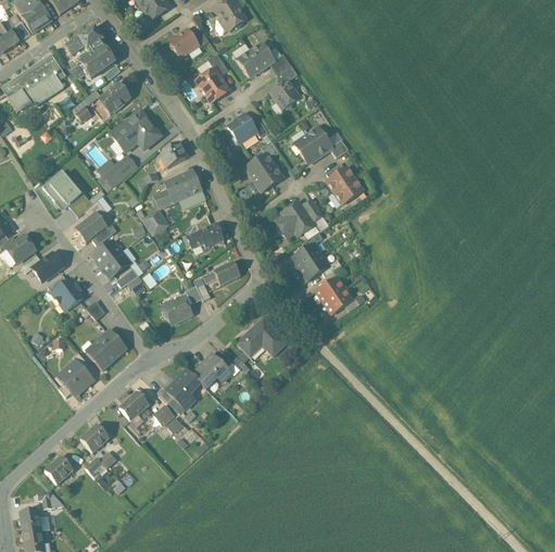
[(42,25),(25,0),(21,0),(14,4),(33,32),(42,25)]
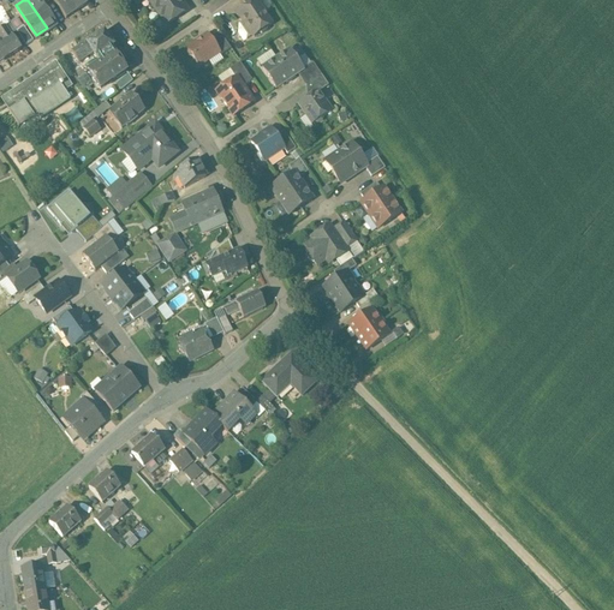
[(57,22),(42,0),(28,0),(47,28),(57,22)]
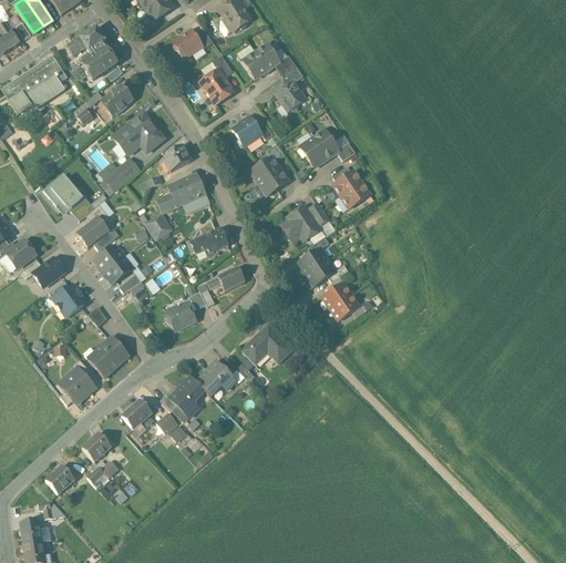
[(71,7),(67,0),(52,0),(62,13),(71,7)]
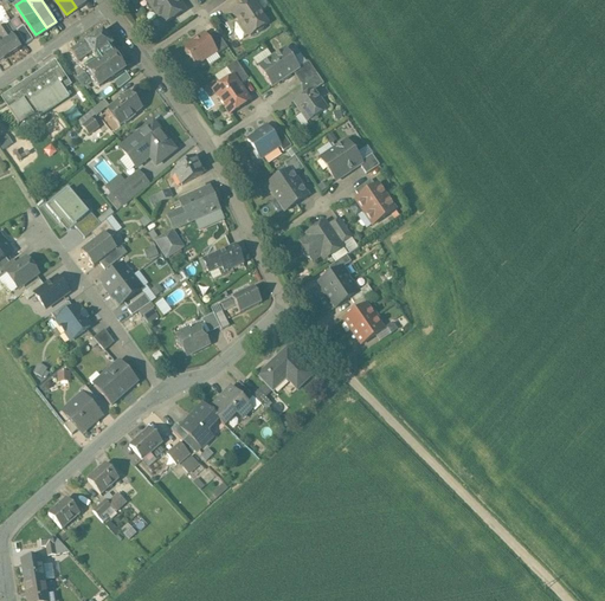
[(165,0),(155,7),(165,21),(186,7),(181,0),(165,0)]
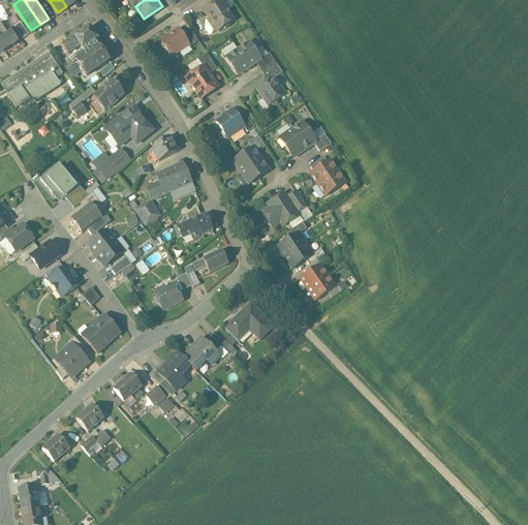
[(214,2),(209,5),(207,4),(206,10),(208,10),(220,28),(223,25),(226,26),(230,23),(231,21),(236,18),(222,0),(217,0),(214,2)]
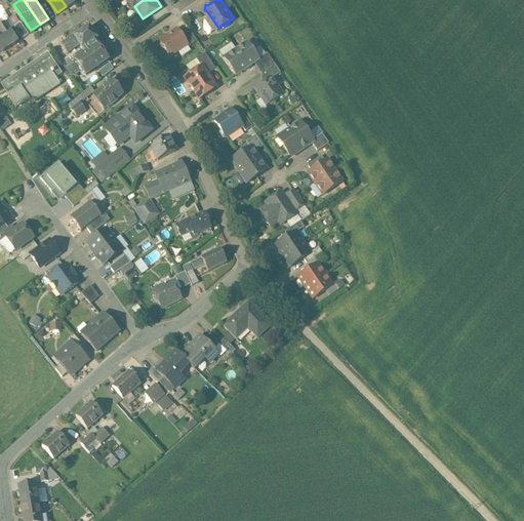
[(15,24),(10,15),(6,18),(11,27),(15,24)]
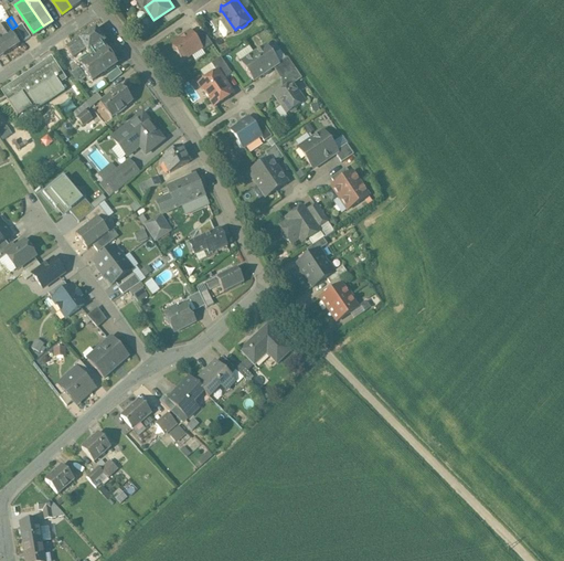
[(12,29),(7,20),(0,24),(0,29),(3,34),(1,35),(9,49),(10,49),(20,42),(12,29)]
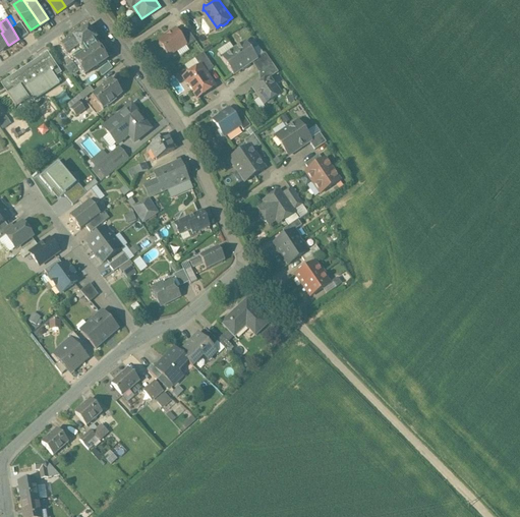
[(21,19),(20,19),(15,23),(23,35),(30,31),(21,19)]
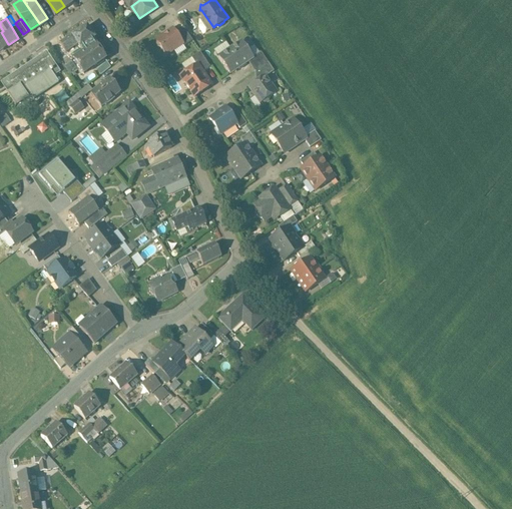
[(87,24),(77,31),(75,30),(66,36),(72,45),(78,41),(81,45),(93,37),(95,36),(87,24)]
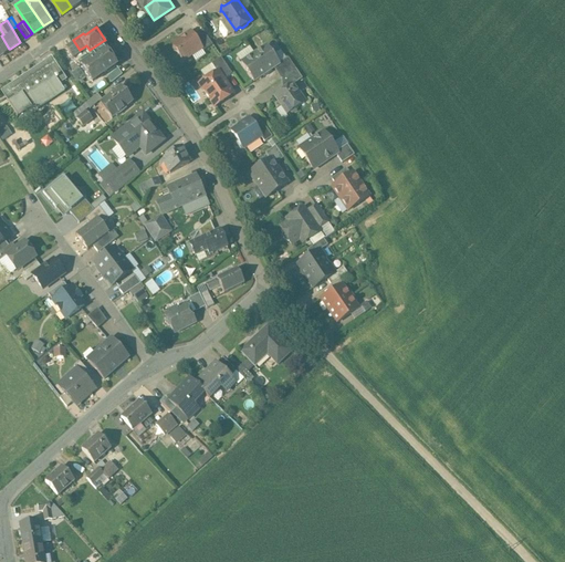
[(213,42),(203,27),(194,32),(202,45),(203,48),(213,42)]
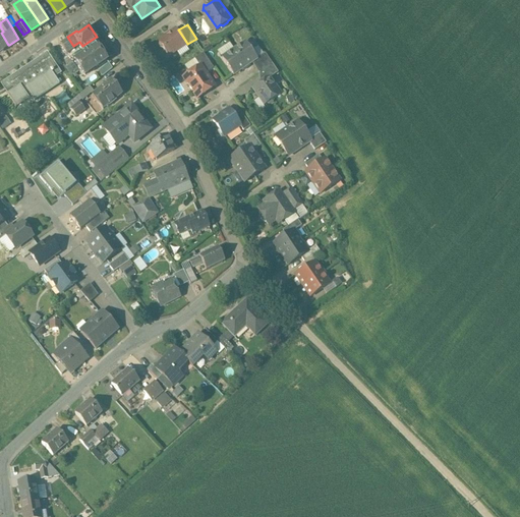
[(176,26),(160,39),(160,40),(160,43),(161,45),(164,46),(169,53),(186,42),(178,30),(176,26)]
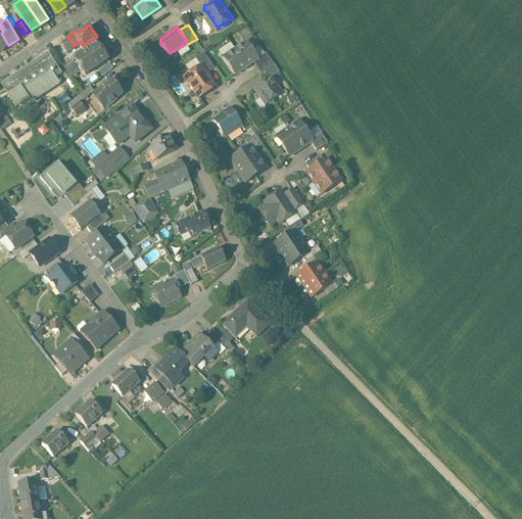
[(0,33),(0,50),(8,45),(1,33),(0,33)]
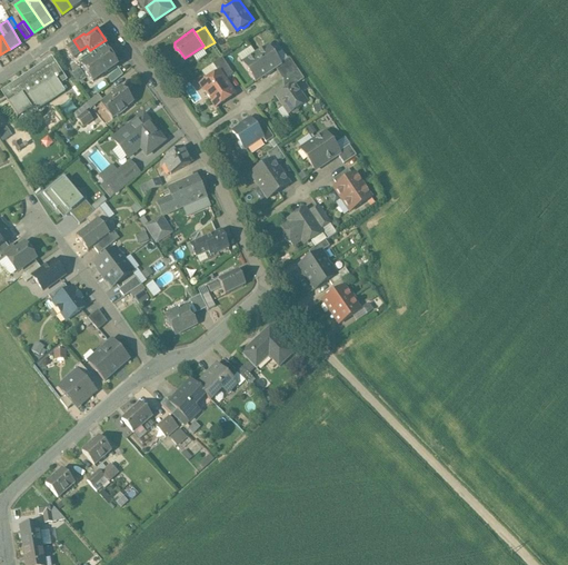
[(80,50),(73,40),(67,45),(75,55),(80,50)]
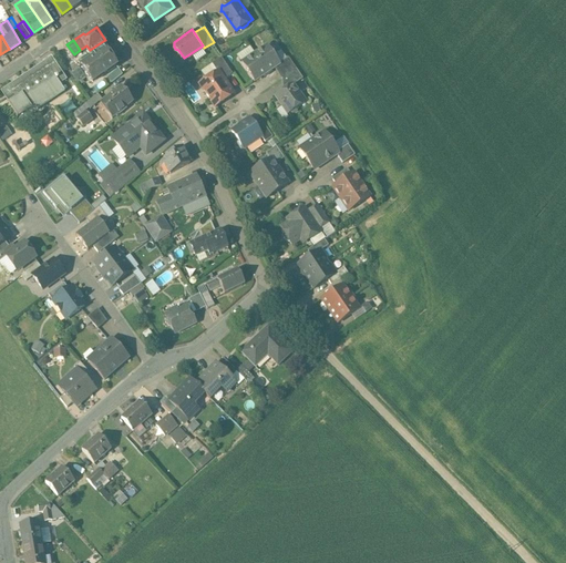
[(103,41),(90,50),(93,55),(82,63),(94,79),(117,63),(103,41)]
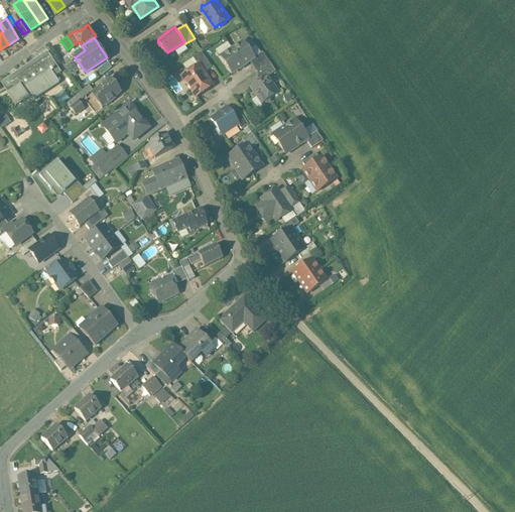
[(255,55),(244,38),(233,46),(244,64),(250,58),(255,55)]
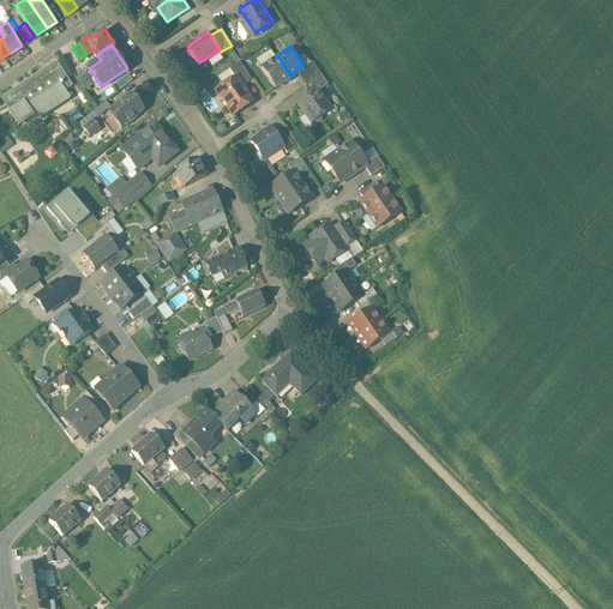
[(277,55),(263,65),(276,85),(290,76),(277,55)]
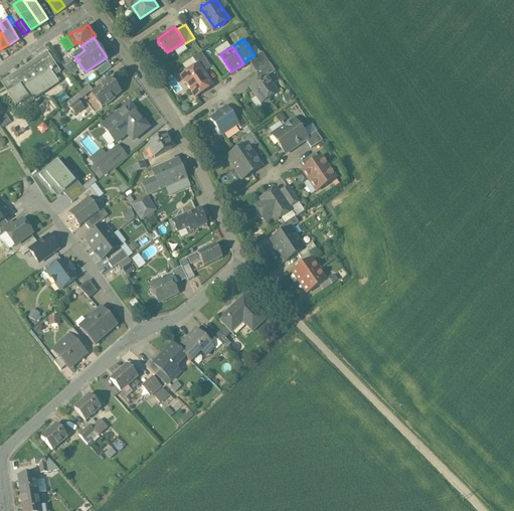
[(47,48),(2,79),(17,103),(29,95),(28,93),(31,91),(35,97),(59,80),(55,73),(61,69),(47,48)]
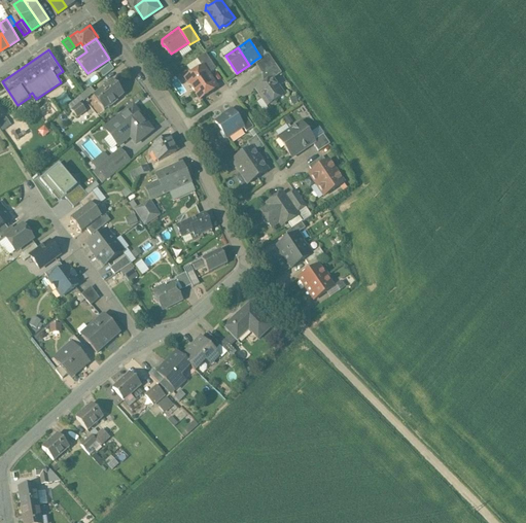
[(217,65),(206,49),(198,56),(204,65),(204,64),(209,71),(217,65)]
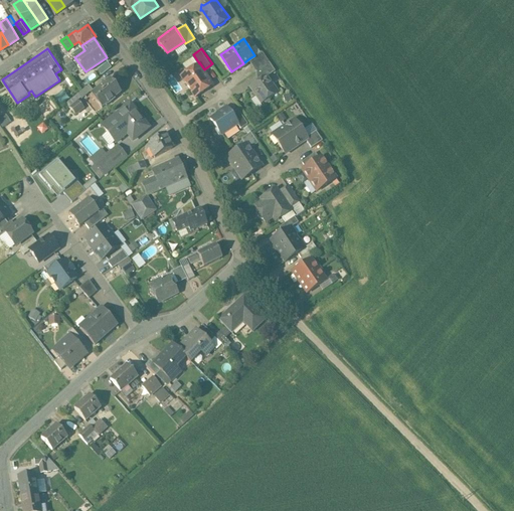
[(263,49),(254,55),(249,58),(257,68),(259,67),(270,59),(263,49)]
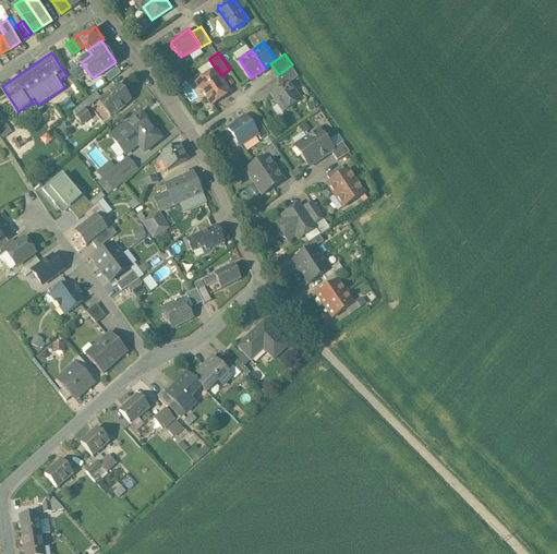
[(117,64),(107,72),(111,79),(121,70),(117,64)]
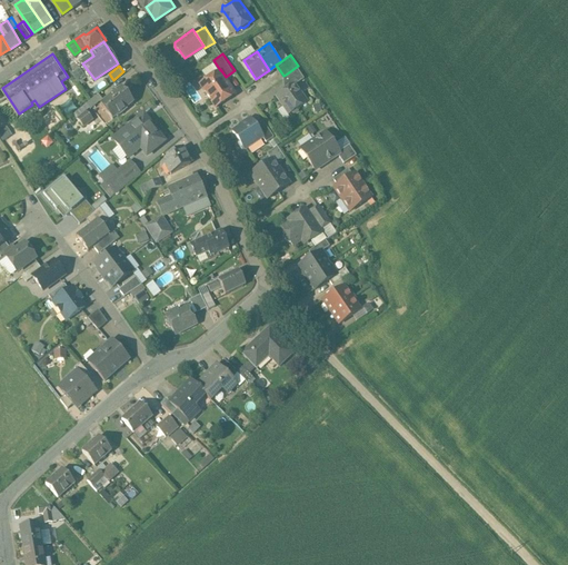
[(298,66),(286,75),(291,83),(296,81),(305,76),(298,66)]
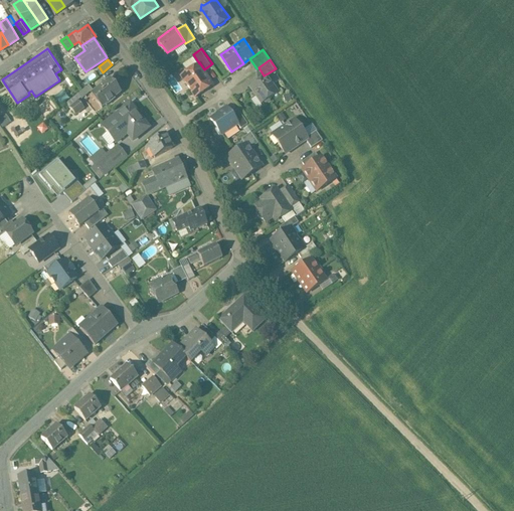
[(204,69),(199,62),(199,63),(182,74),(196,94),(213,82),(204,69)]
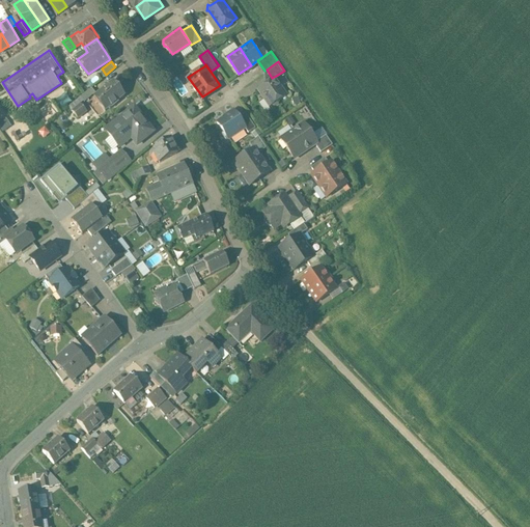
[(272,78),(259,87),(270,104),(275,103),(279,101),(280,98),(287,92),(276,76),(272,78)]
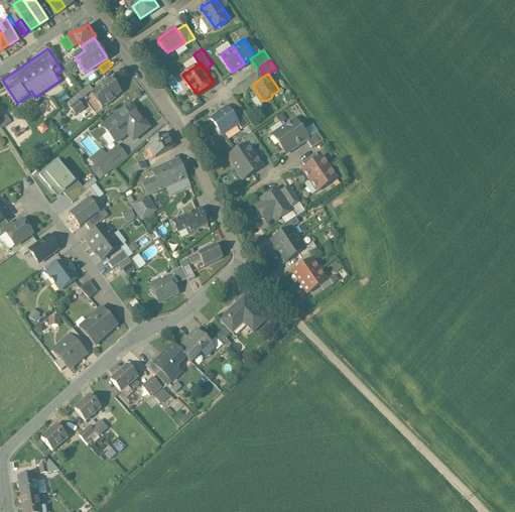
[(111,77),(95,90),(100,96),(97,98),(103,105),(107,102),(108,103),(116,97),(115,95),(122,90),(111,77)]
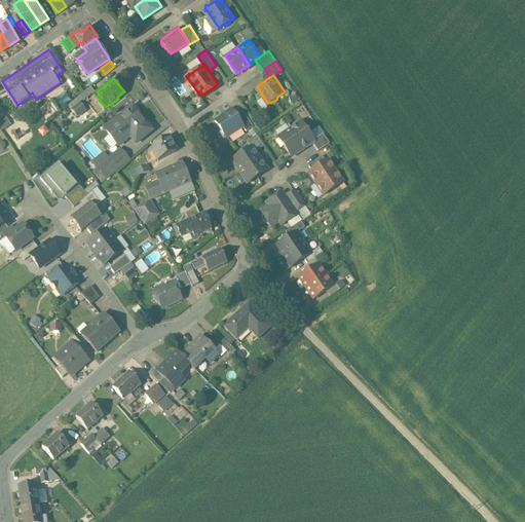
[(91,84),(80,94),(83,98),(84,98),(96,89),(91,84)]
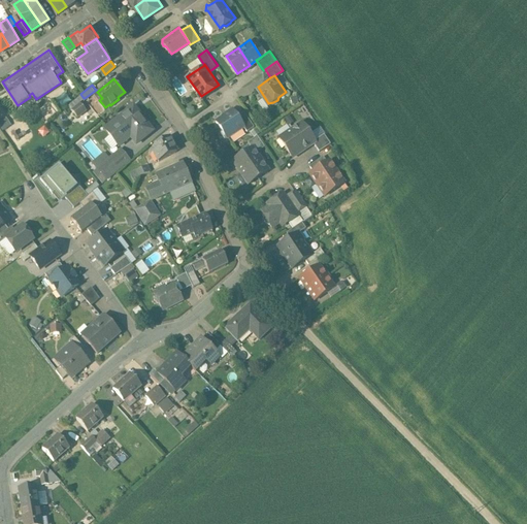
[(80,94),(69,103),(72,107),(81,100),(84,98),(80,94)]
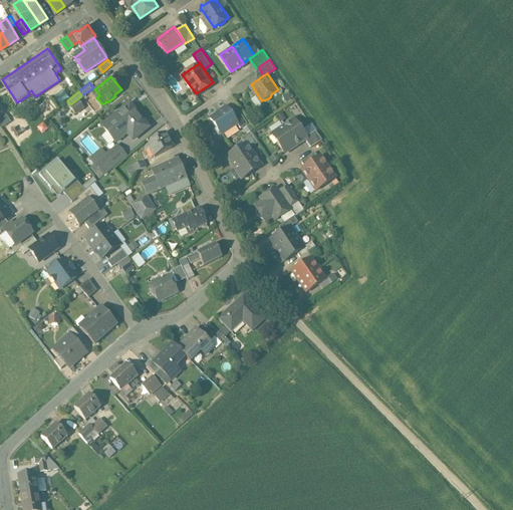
[(79,97),(70,104),(76,111),(84,104),(79,97)]
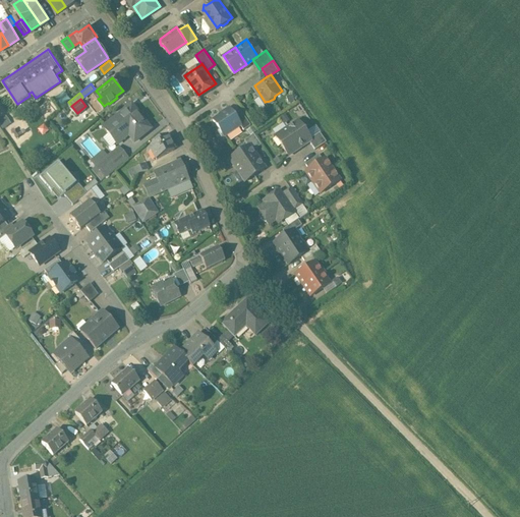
[(132,103),(105,125),(118,141),(129,132),(135,139),(152,126),(132,103)]
